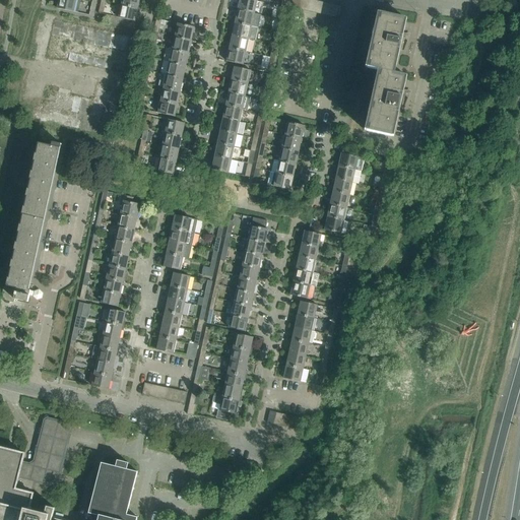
[(82,0),(79,0),(58,0),(60,1),(58,9),(79,13),(82,0)]
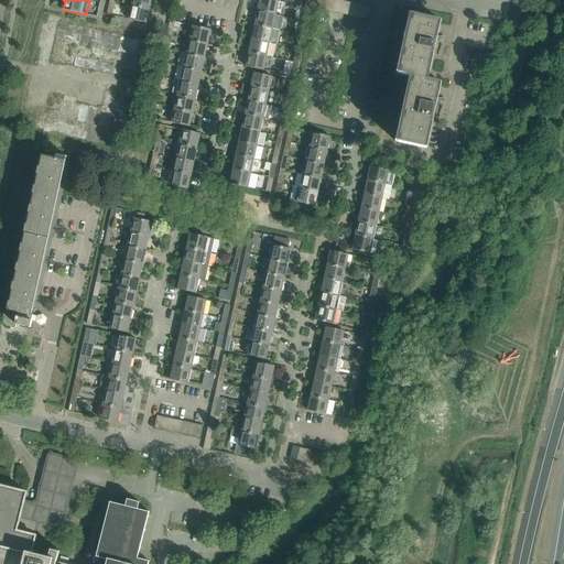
[(151,9),(152,0),(133,0),(132,6),(151,9)]
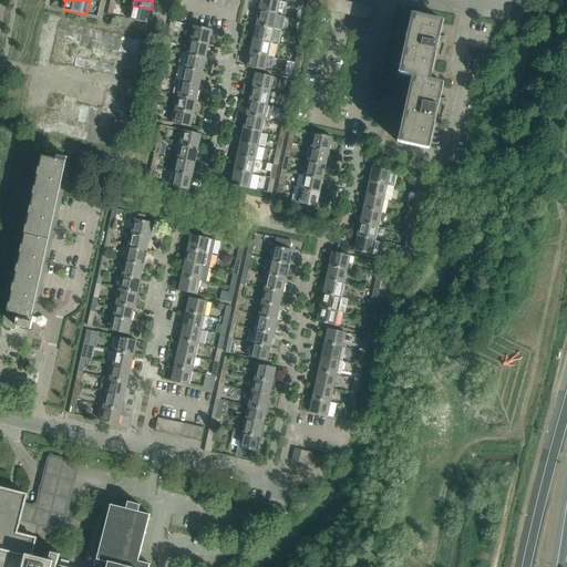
[(277,14),(280,1),(275,0),(261,0),(259,11),(277,14)]
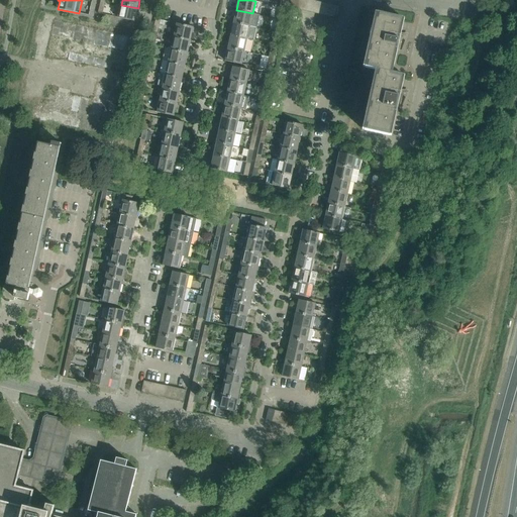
[(313,13),(316,1),(311,0),(309,0),(307,11),(313,13)]
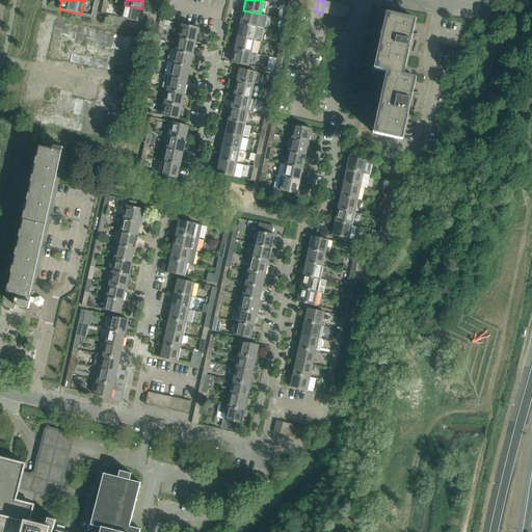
[(328,15),(331,2),(325,1),(322,14),(328,15)]
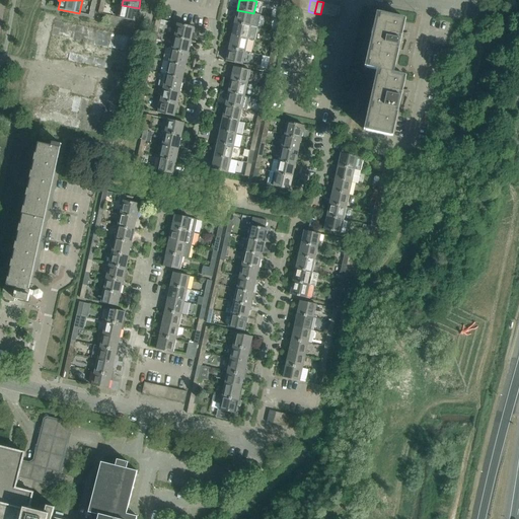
[(326,15),(329,4),(323,2),(320,14),(326,15)]
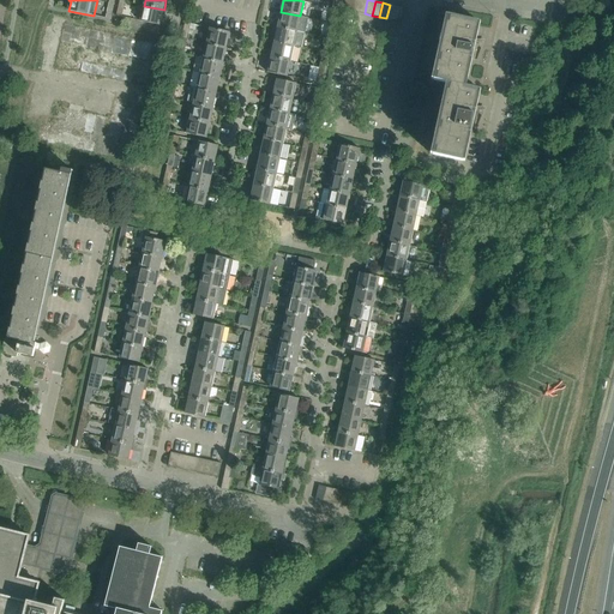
[(393,20),(397,6),(390,5),(386,18),(393,20)]
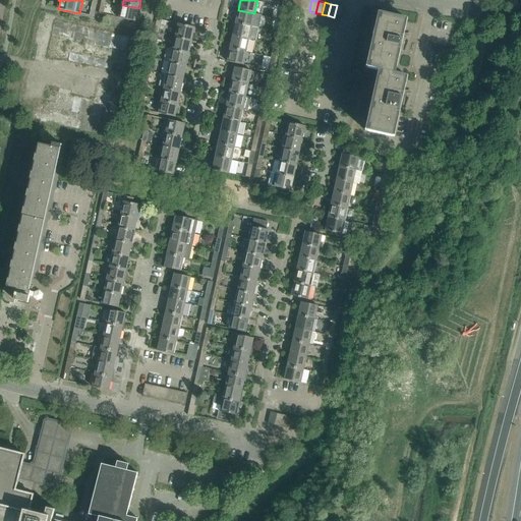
[(136,21),(139,8),(122,5),(119,17),(136,21)]
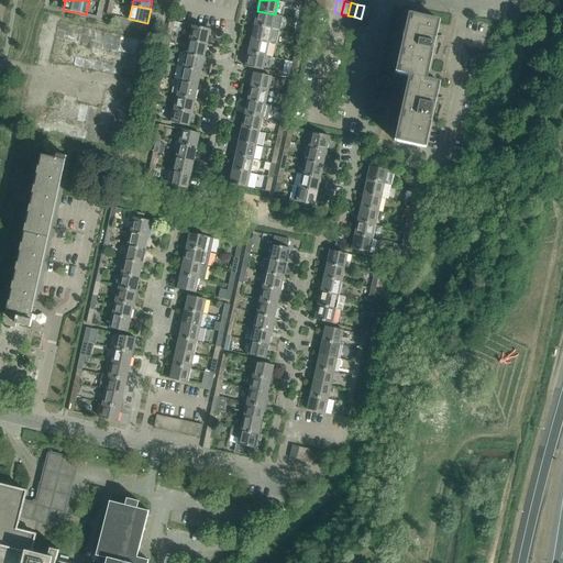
[(371,7),(368,7),(364,6),(361,19),(367,20),(371,7)]
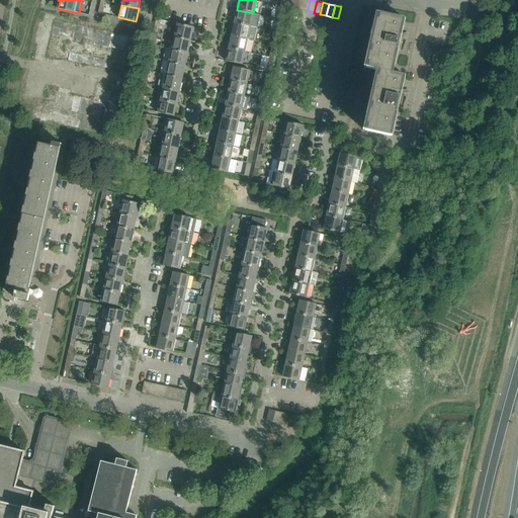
[(260,15),(253,13),(237,10),(235,17),(234,17),(232,22),(257,27),(260,15)]
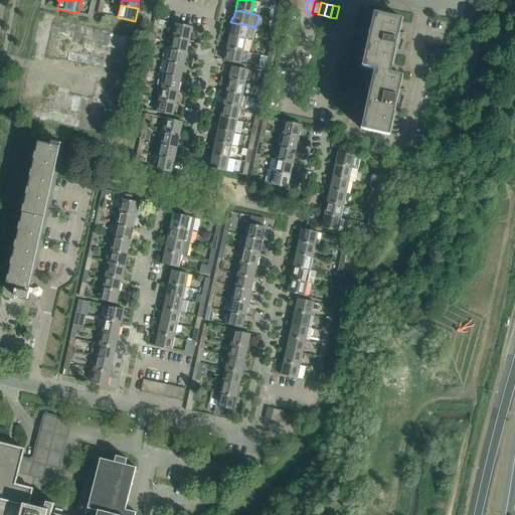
[(376,13),(364,67),(376,70),(389,73),(394,49),(400,50),(403,41),(402,34),(397,33),(400,21),(401,19),(400,19),(376,13)]
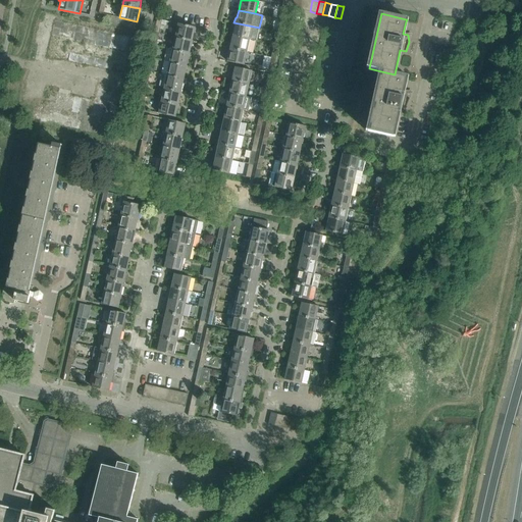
[(256,41),(259,28),(233,22),(232,28),(235,29),(232,36),(250,40),(256,41)]
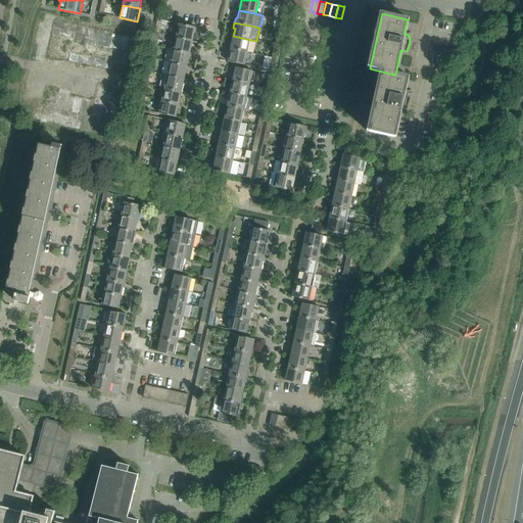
[(192,41),(195,28),(179,25),(176,37),(192,41)]
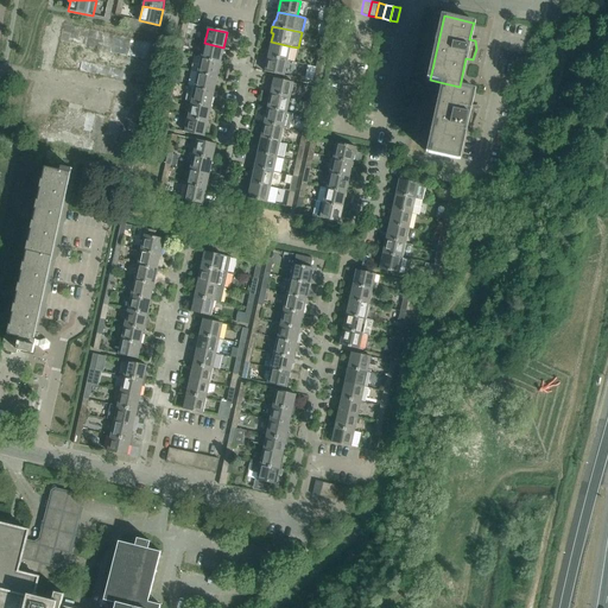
[(287,61),(291,46),(271,42),(268,56),(287,61)]
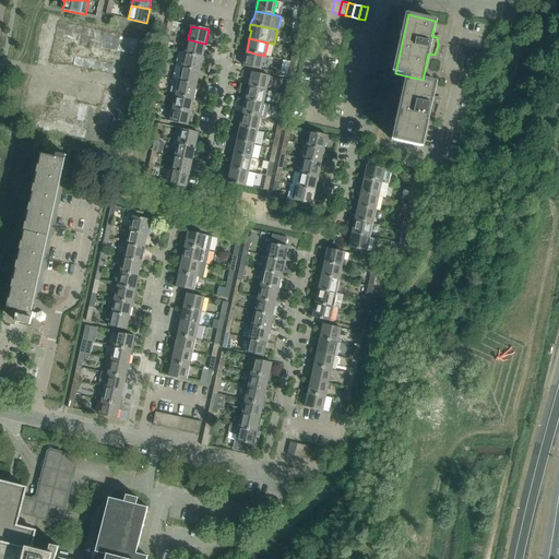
[(203,57),(205,44),(188,39),(185,54),(203,57)]
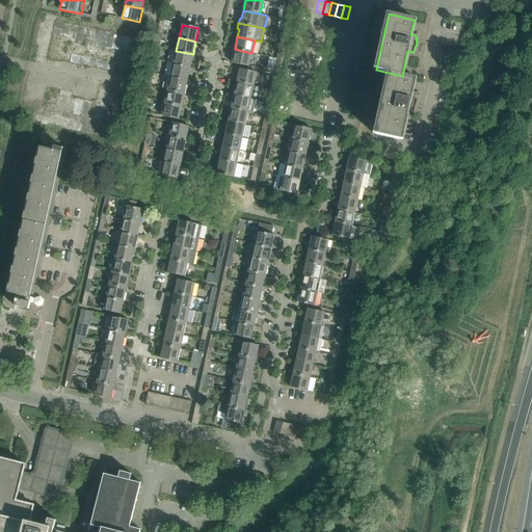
[(251,53),(235,49),(233,49),(232,54),(234,55),(232,62),(248,67),(251,53)]
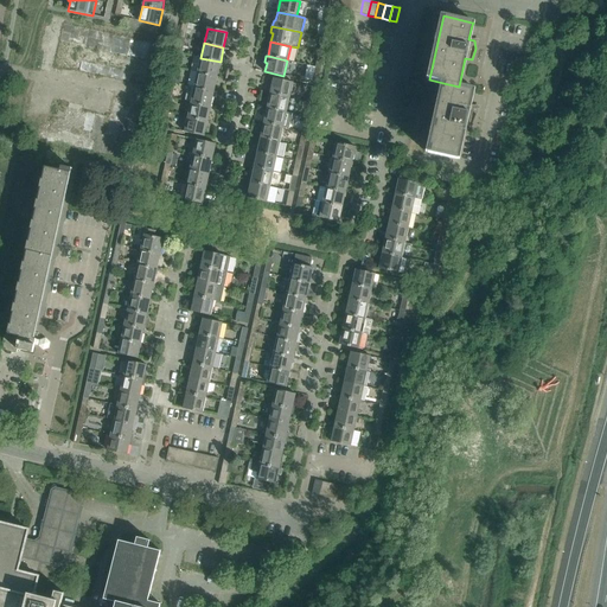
[(217,77),(221,62),(200,58),(198,72),(217,77)]
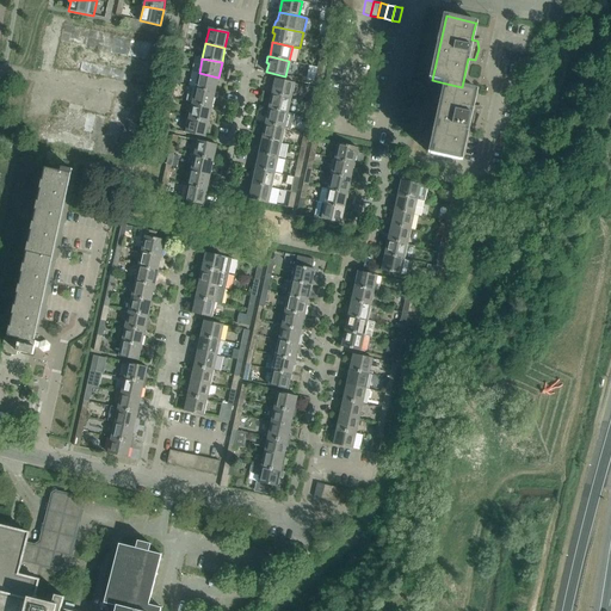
[(173,72),(171,82),(177,84),(177,82),(180,84),(181,78),(178,76),(179,73),(173,72)]
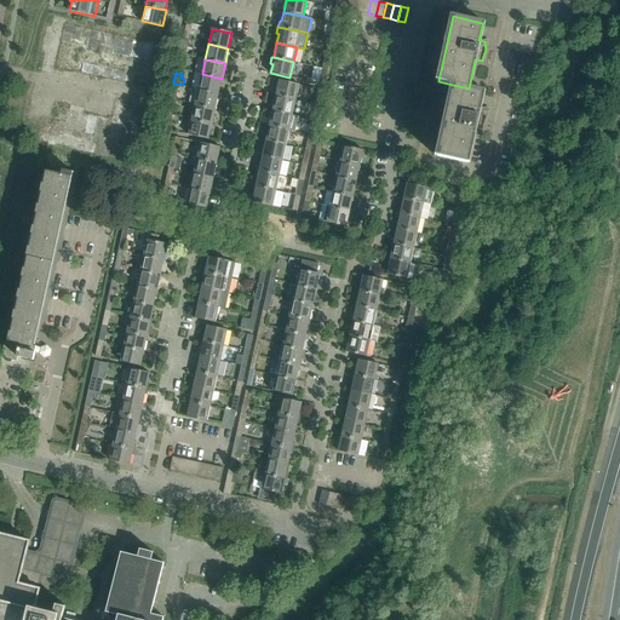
[(218,93),(222,79),(202,74),(199,89),(218,93)]
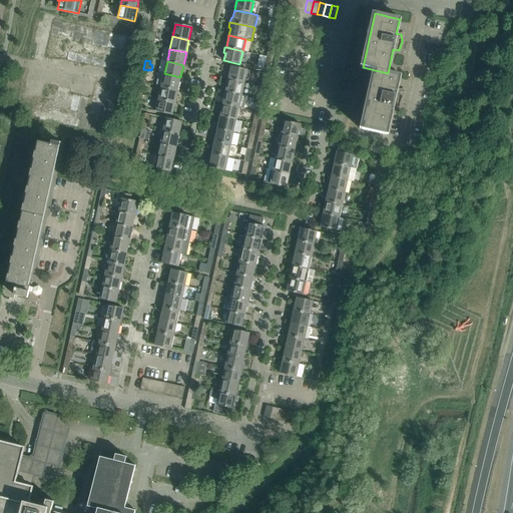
[(230,66),(228,79),(244,83),(247,70),(230,66)]
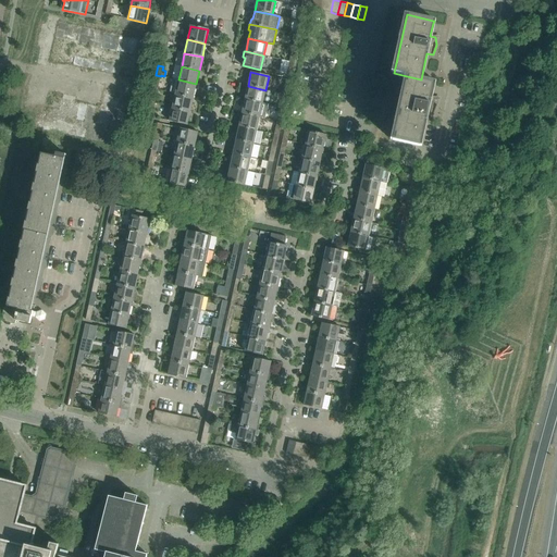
[(407,76),(393,140),(420,147),(426,114),(434,115),(437,106),(435,98),(431,97),(434,82),(421,79),(407,76)]
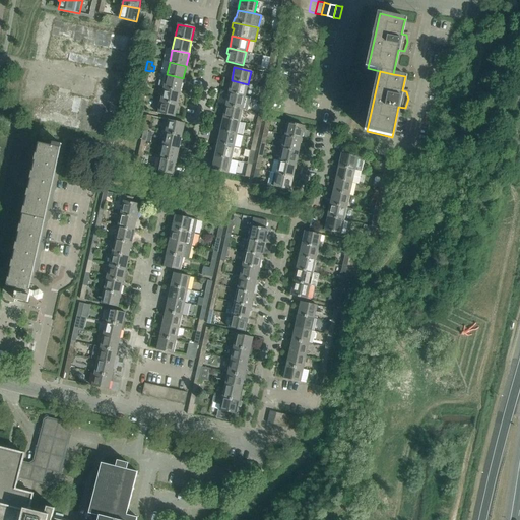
[(167,74),(167,75),(161,74),(158,86),(164,87),(180,91),(182,83),(185,84),(186,79),(183,78),(167,74)]
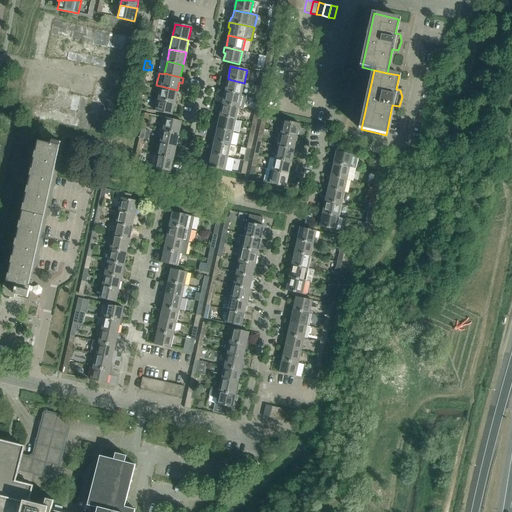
[(241,95),(244,83),(228,79),(225,91),(241,95)]
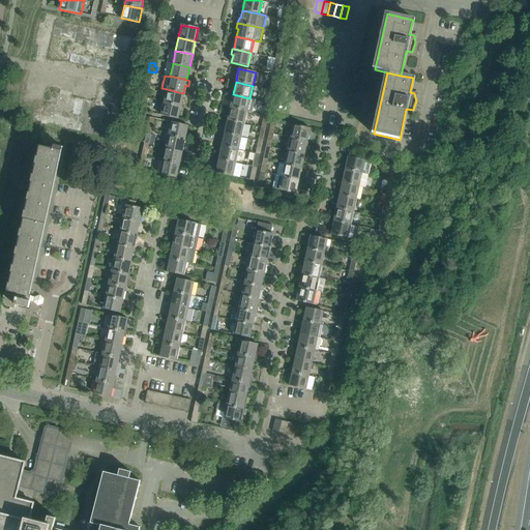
[(181,106),(183,93),(167,89),(164,102),(181,106)]
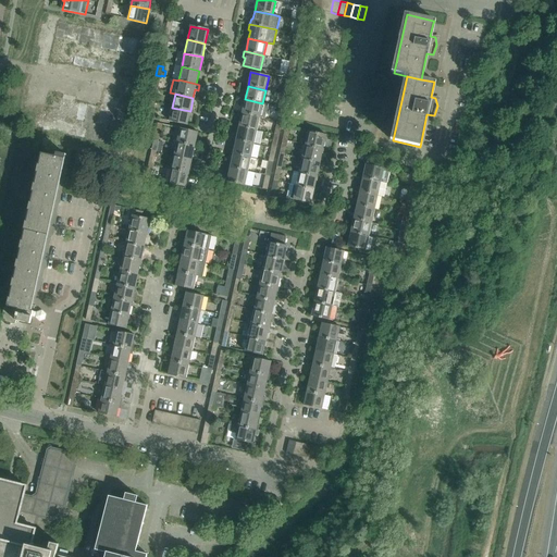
[(268,104),(262,103),(245,99),(242,113),(260,118),(265,119),(268,104)]
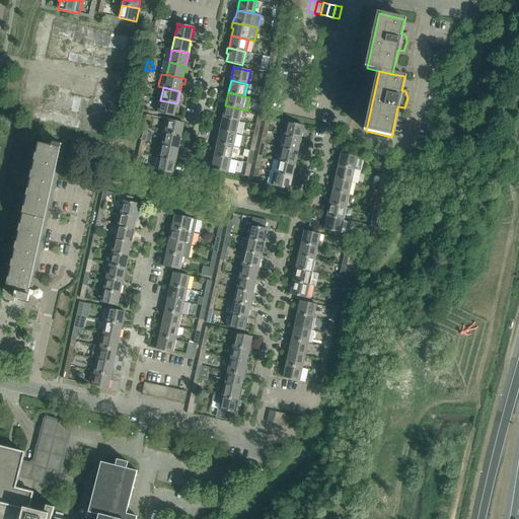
[(174,117),(177,103),(160,100),(158,113),(174,117)]
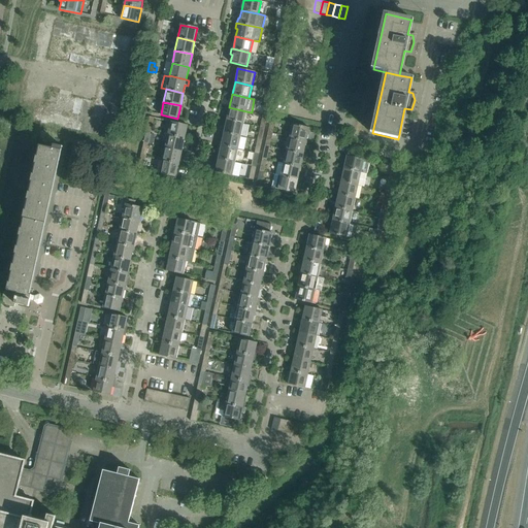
[(243,124),(246,111),(229,107),(226,120),(243,124)]
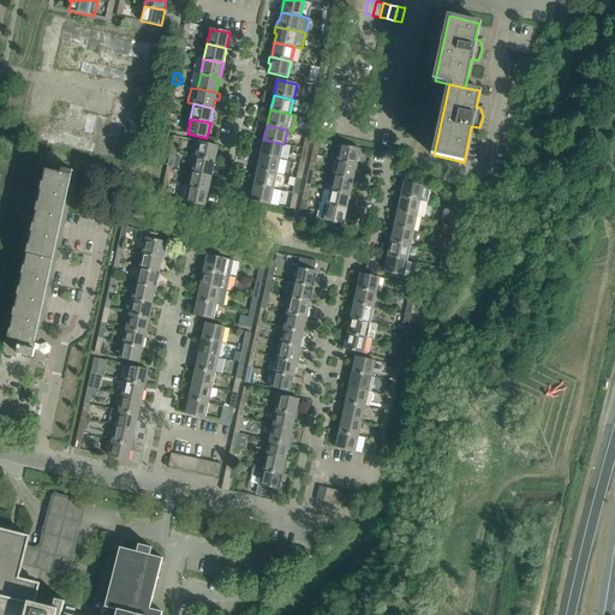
[(280,160),(284,144),(263,139),(261,155),(280,160)]
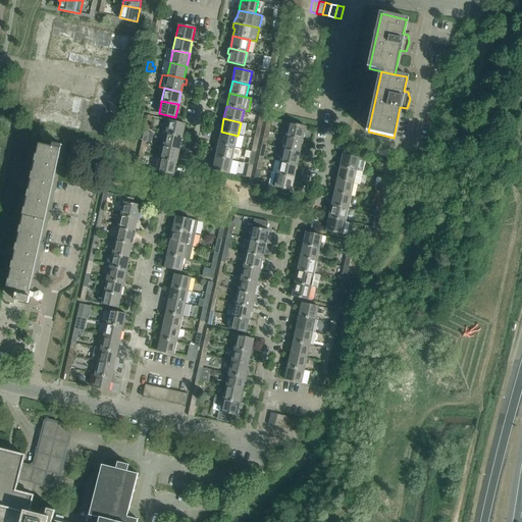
[(183,137),(186,123),(169,120),(166,133),(183,137)]
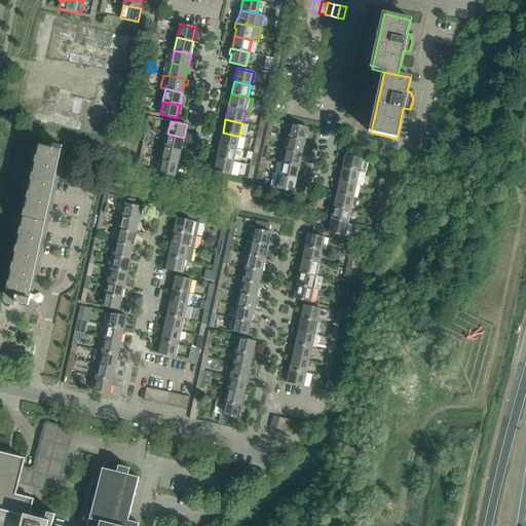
[(305,141),(308,127),(291,123),(288,137),(305,141)]
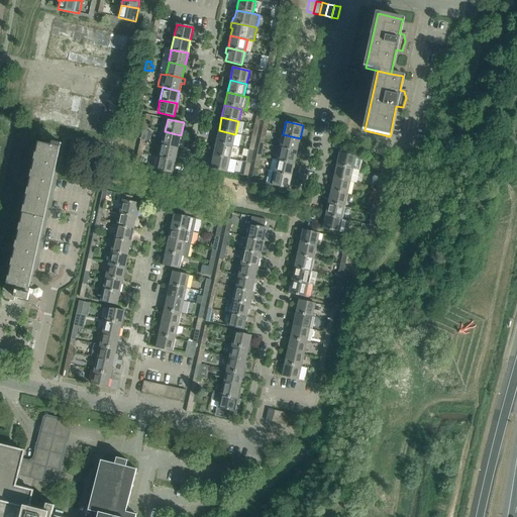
[(232,146),(235,134),(219,130),(216,143),(232,146)]
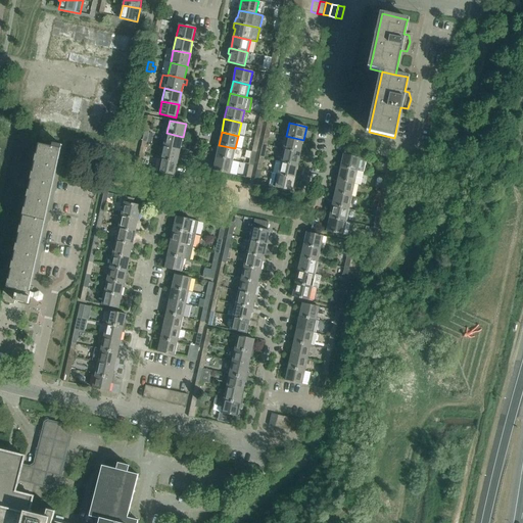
[(184,142),(185,137),(183,137),(167,133),(163,146),(180,149),(182,142),(184,142)]
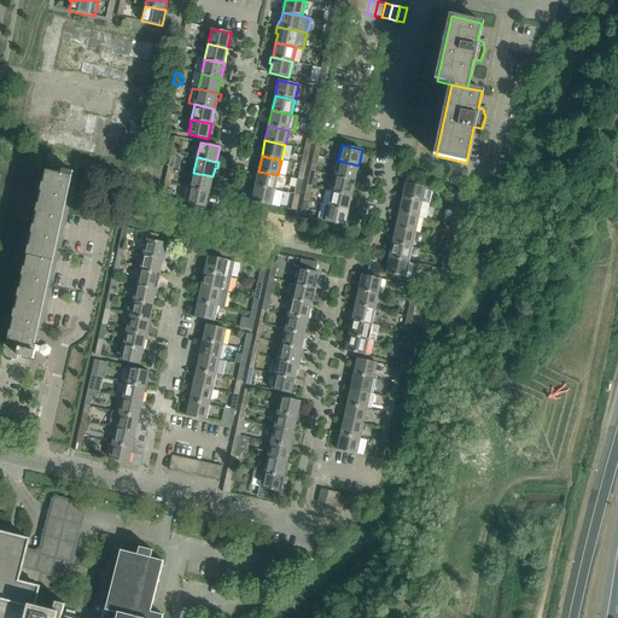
[(355,180),(359,165),(338,161),(336,176),(355,180)]
